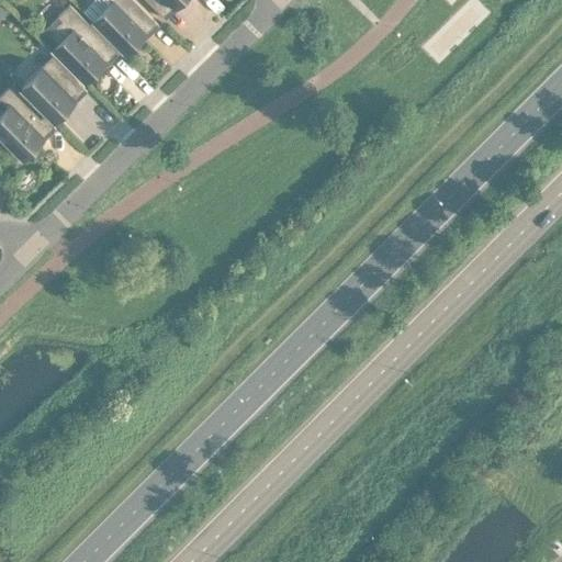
[(0,0),(0,20),(10,11),(0,0)]
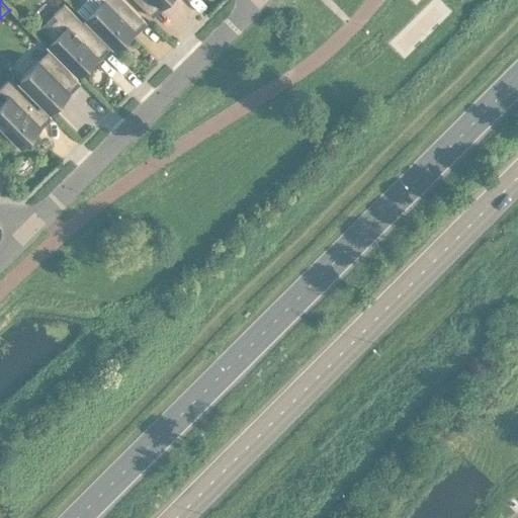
[(115,50),(144,21),(122,0),(100,0),(102,2),(85,19),(115,50)]
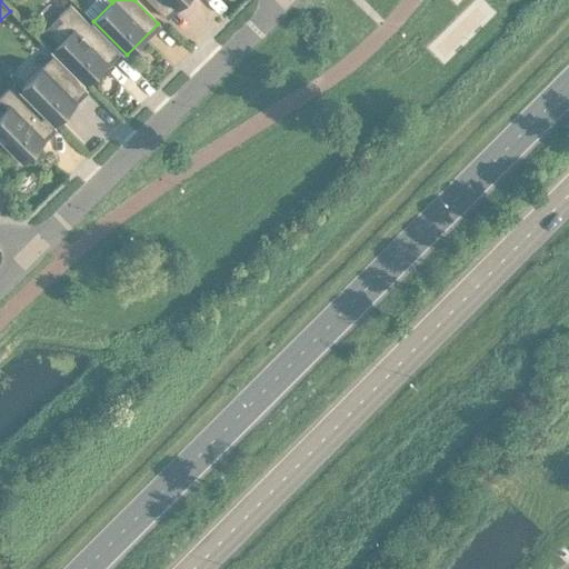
[(148,0),(165,17),(181,0),(148,0)]
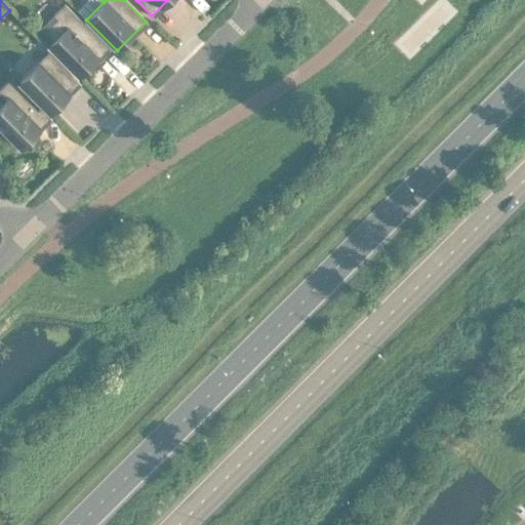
[(79,77),(108,48),(65,4),(53,14),(56,18),(44,31),(53,40),(48,45),(79,77)]
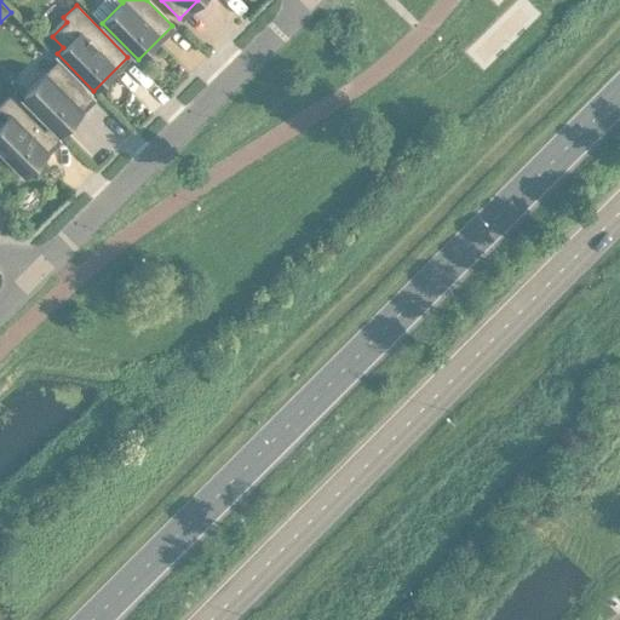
[(58,132),(93,98),(57,61),(22,96),(58,132)]
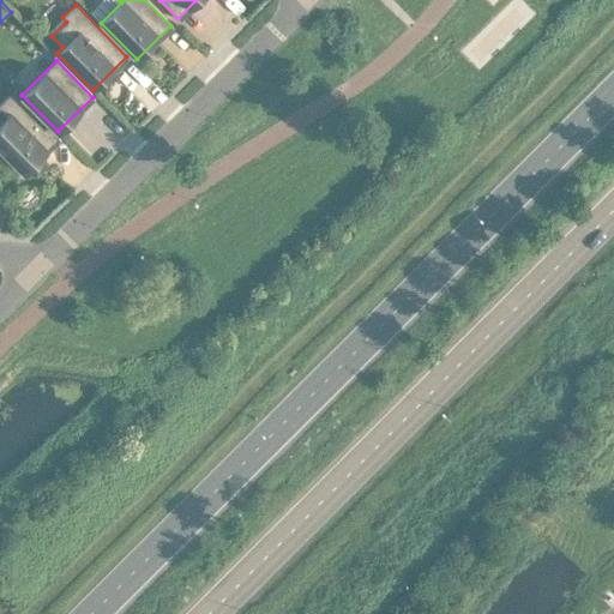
[(0,146),(24,172),(58,138),(12,91),(0,103),(0,113),(5,118),(0,122),(0,146)]
